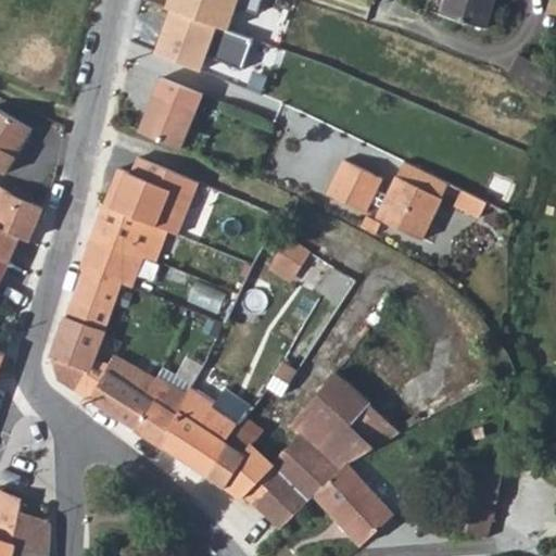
[(167,0),(164,10),(169,12),(227,33),(236,5),(256,13),(261,0),(167,0)]
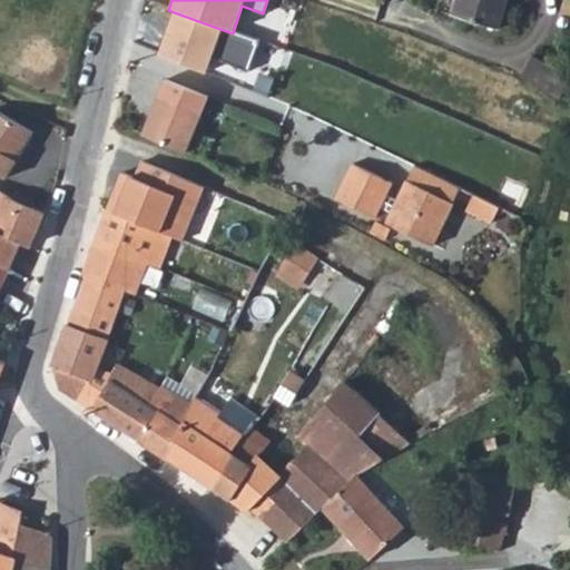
[(459,0),(454,17),(500,30),(508,0),(459,0)]
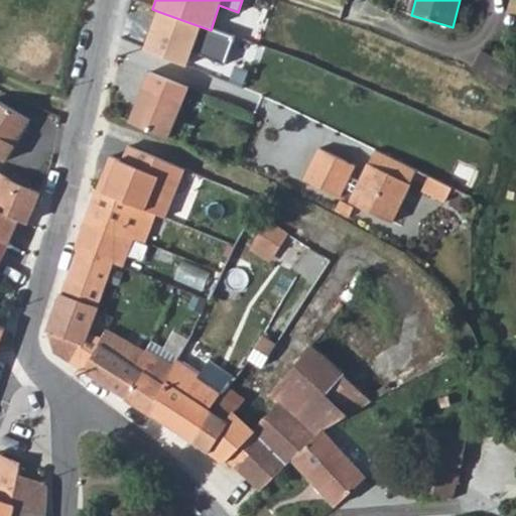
[(211,30),(157,11),(142,50),(186,66),(192,51),(227,65),(234,38),(211,30)]
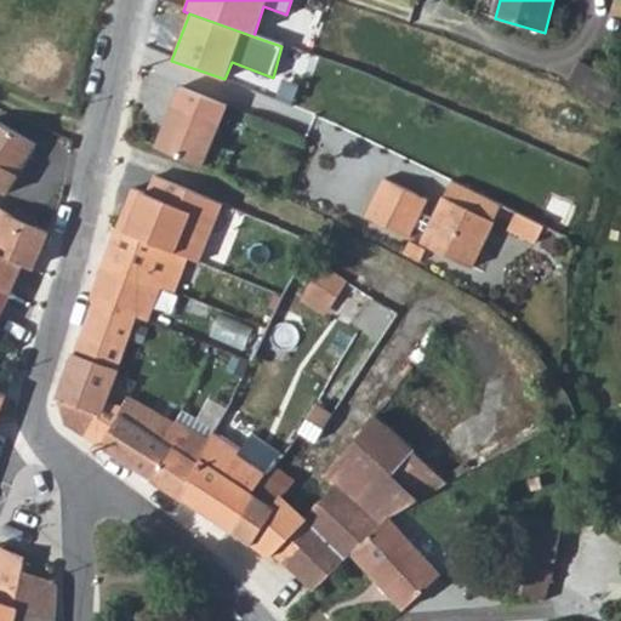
[(620,90),(620,80),(617,80),(605,102),(614,106),(620,90)]
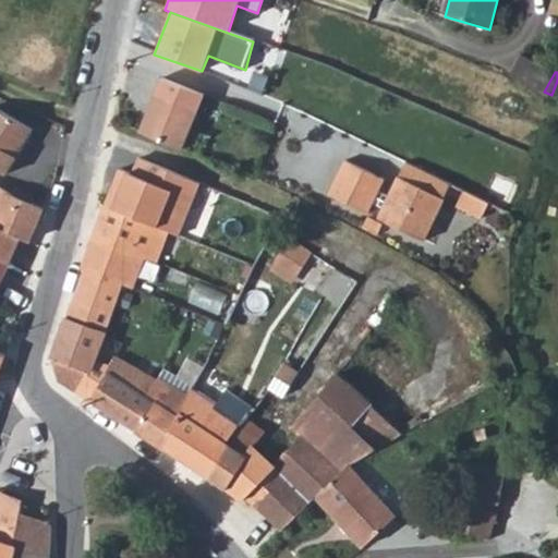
[(183,149),(205,94),(160,76),(140,131),(183,149)]
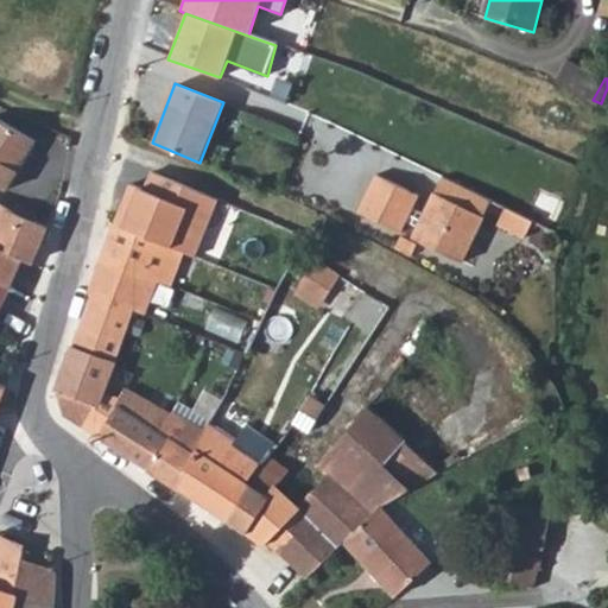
[(0,185),(7,190),(36,143),(0,120),(0,185)]
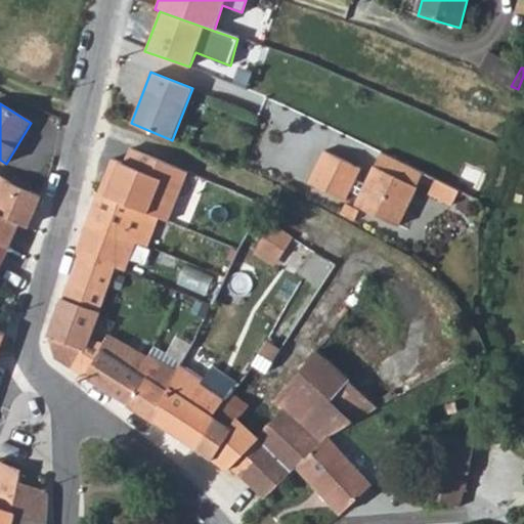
[(395,157),(383,150),(376,164),(375,164),(366,181),(357,177),(362,167),(325,148),(310,181),(347,199),(352,187),(361,191),(356,203),(400,224),(419,184),(418,184),(425,171),(395,157)]
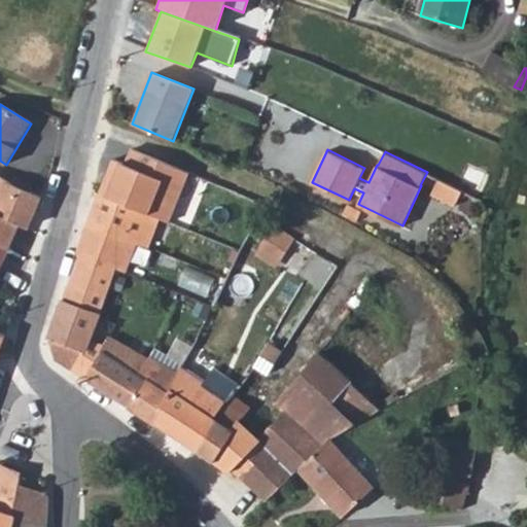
[(189,175),(131,150),(125,165),(113,160),(98,203),(159,222),(169,225),(189,175)]
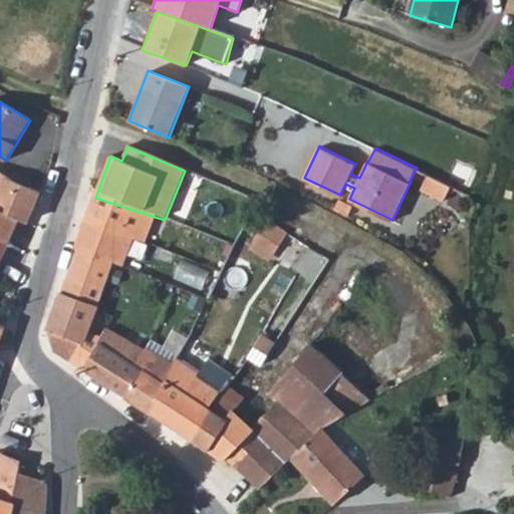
[(438,178),(430,174),(424,188),(446,199),(452,186),(449,184),(438,178)]
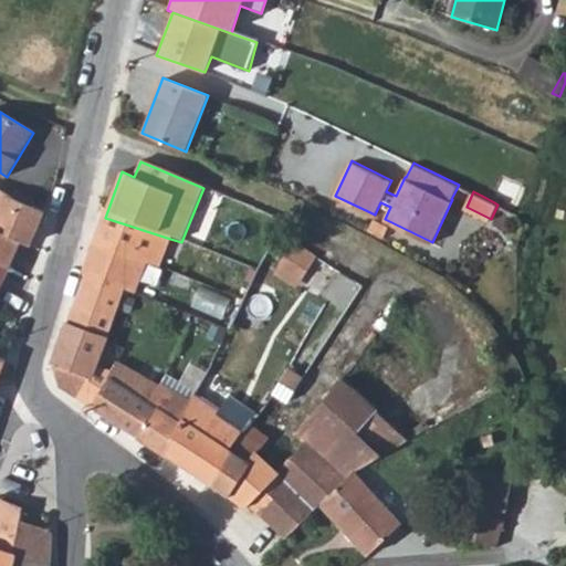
[(8,195),(0,211),(0,227),(21,239),(30,244),(43,210),(8,195)]
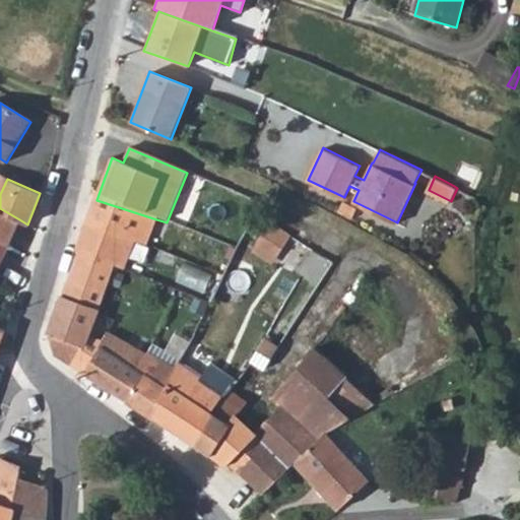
[(96,200),(86,223),(131,239),(145,243),(156,219),(96,200)]
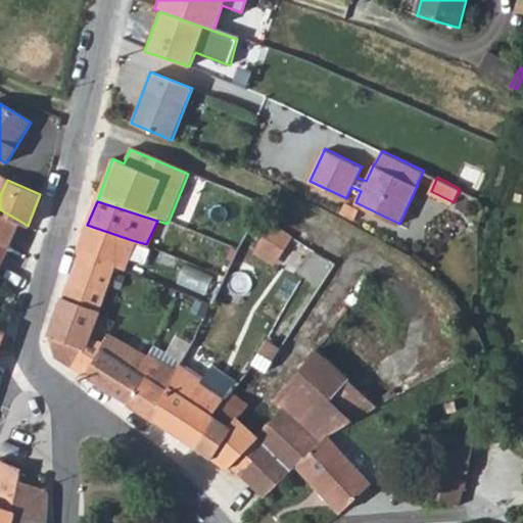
[(360,209),(346,202),(341,212),(354,220),(360,209)]
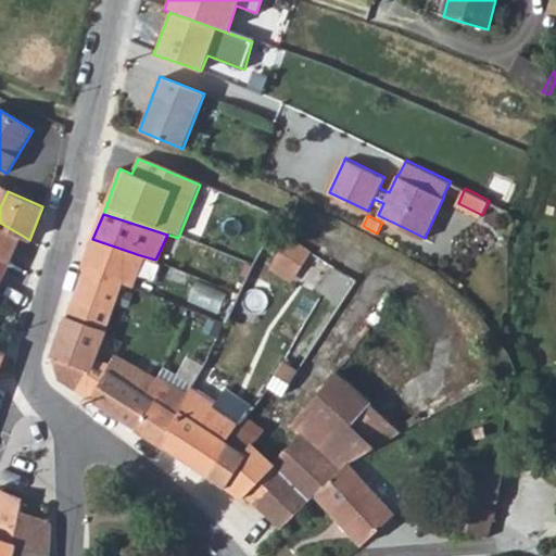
[(0,256),(8,262),(21,235),(0,223),(0,256)]
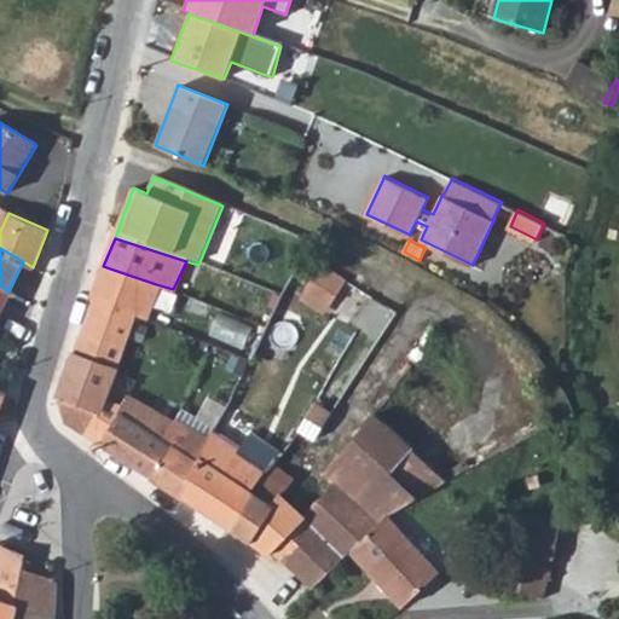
[(301,296),(327,312),(350,277),(324,260),(301,296)]
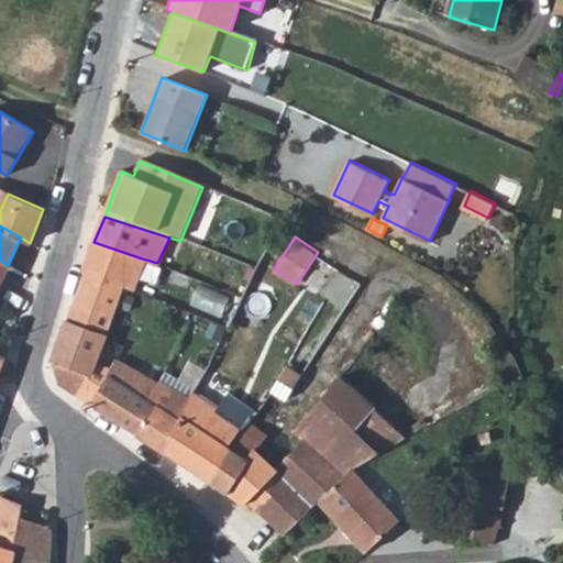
[(84,273),(65,320),(106,335),(123,286),(132,289),(142,258),(94,242),(81,271),(84,273)]
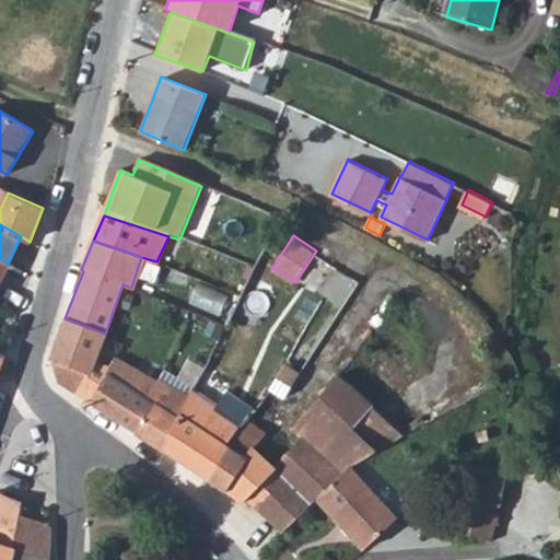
[(179,314),(187,316),(189,310),(183,307),(179,314)]
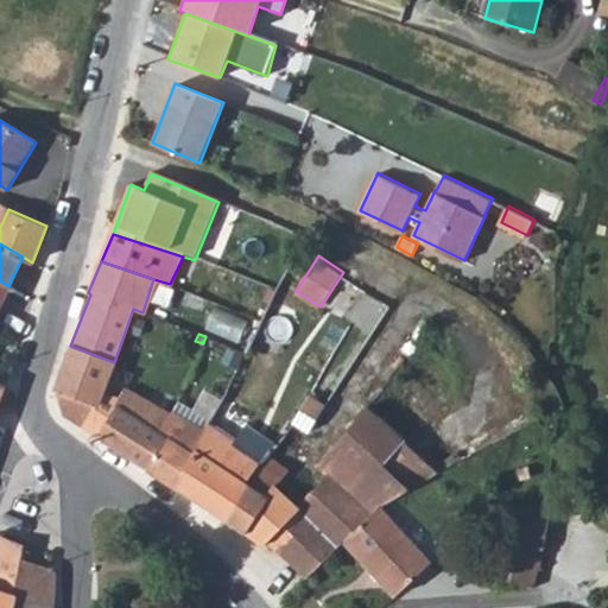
[(107,378),(114,362),(70,346),(55,387),(61,413),(100,437),(149,468),(165,442),(158,437),(169,420),(122,393),(118,401),(101,391),(107,378)]
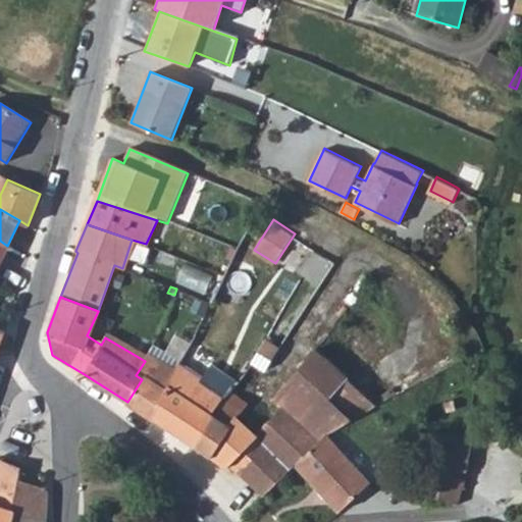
[(322,352),(275,398),(282,406),(319,440),(327,434),(372,400),(322,352)]
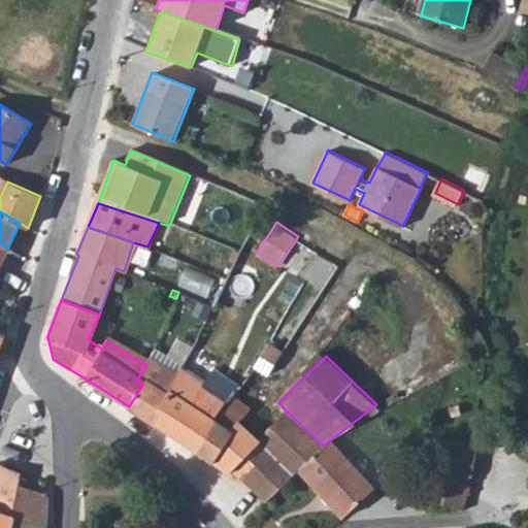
[(180,373),(149,362),(146,365),(137,380),(143,384),(129,406),(155,423),(180,373)]
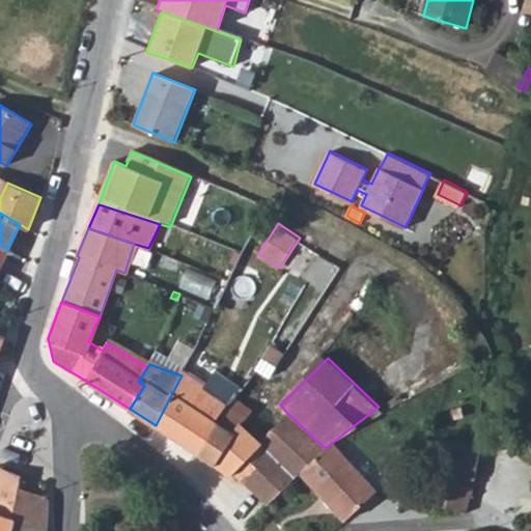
[(205,385),(182,374),(182,375),(156,425),(186,444),(233,474),(235,471),(267,504),(279,491),(300,470),(313,458),(325,448),(287,413),(273,428),(251,411),(242,421),(229,408),(232,403),(202,391),(205,385)]
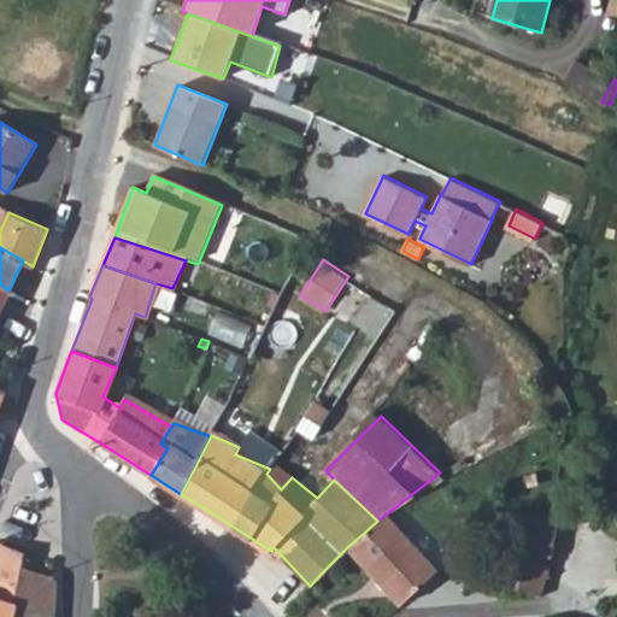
[(439,565),(387,513),(377,521),(364,533),(348,546),(403,600),(439,565)]
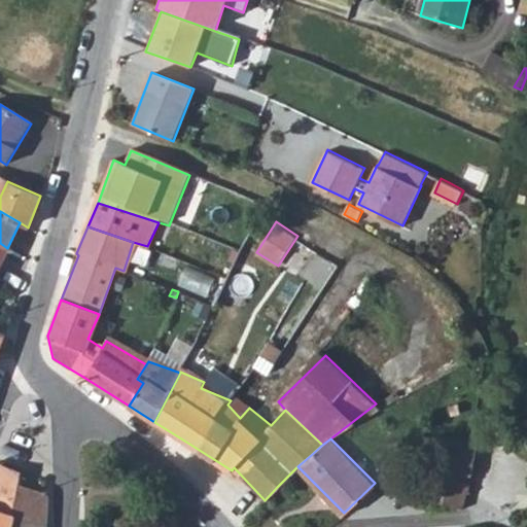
[(437,449),(434,465),(471,475),(476,458),(437,449)]
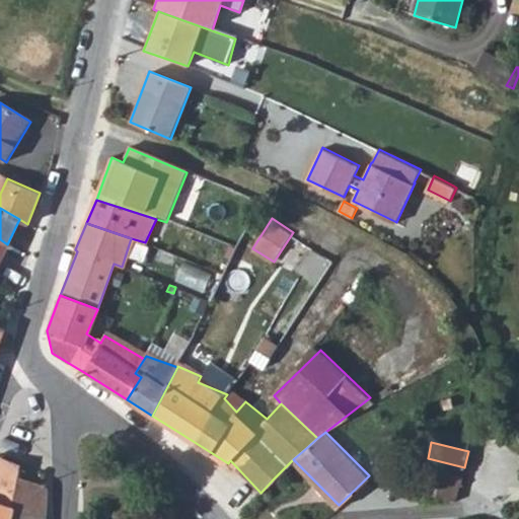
[(0,503),(15,509),(47,518),(48,518),(48,487),(19,477),(20,465),(14,463),(0,457),(0,503)]
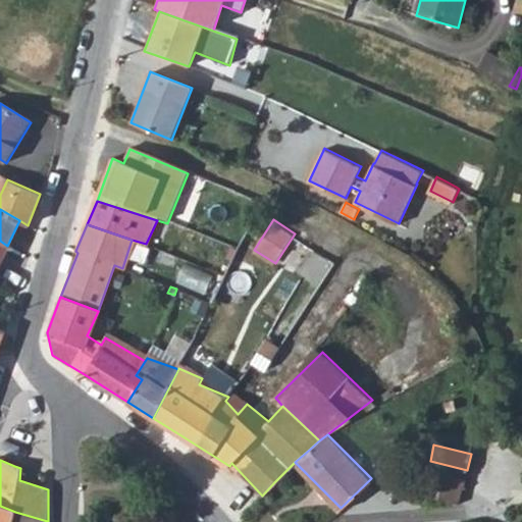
[(421,493),(459,504),(467,470),(430,461),(421,493)]
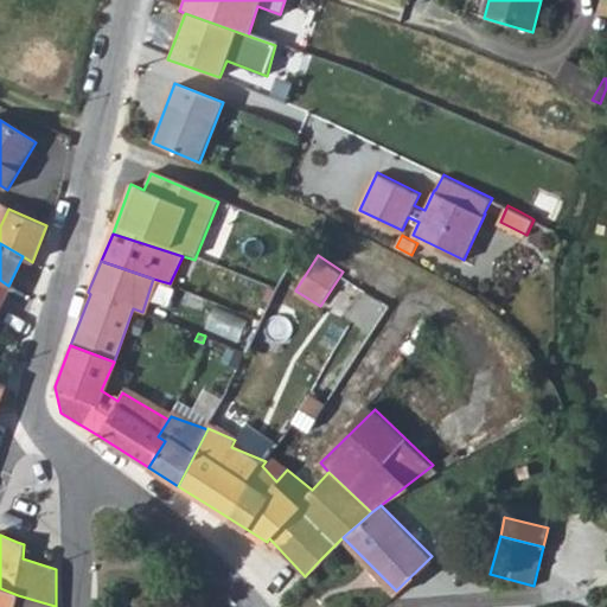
[(14,606),(18,595),(0,588),(0,606),(14,606)]
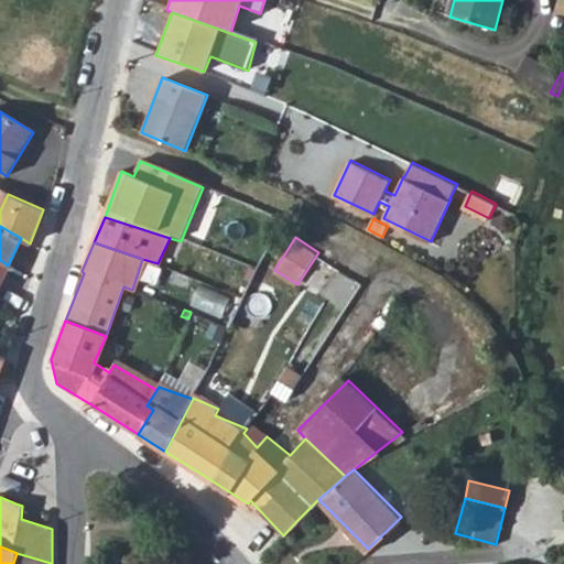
[(51,563),(17,553),(13,563),(51,563)]
